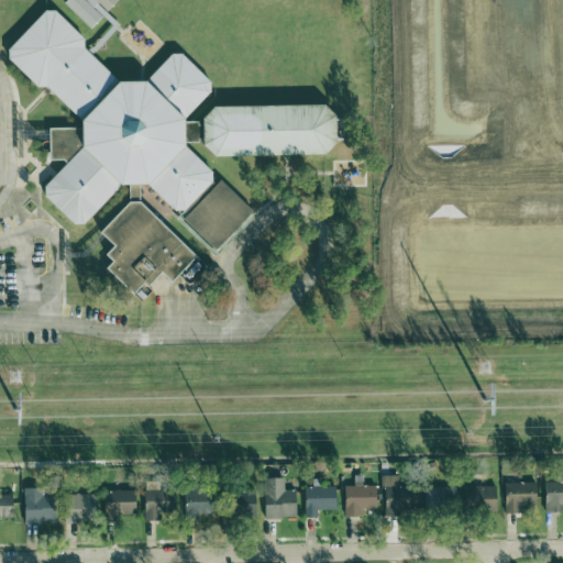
[(119,0),(68,0),(65,3),(92,29),(105,15),(96,7),(100,2),(109,11),(119,0)]
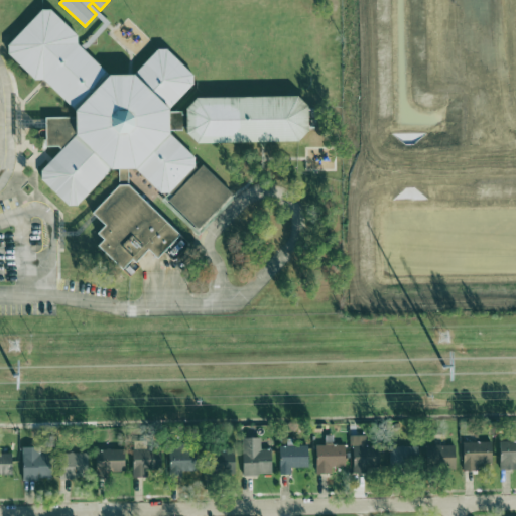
[(124,274),(96,246),(102,240),(95,233),(104,225),(90,212),(115,185),(116,167),(108,169),(72,208),(38,177),(59,148),(44,146),(43,118),(72,116),(72,109),(6,44),(40,9),(108,74),(133,74),(160,44),(196,79),(166,110),(184,110),(195,98),(297,96),(306,106),(307,130),(297,141),(196,144),(183,132),(166,133),(231,194),(197,231),(158,192),(146,204),(177,235),(155,258),(146,249),(124,274)]
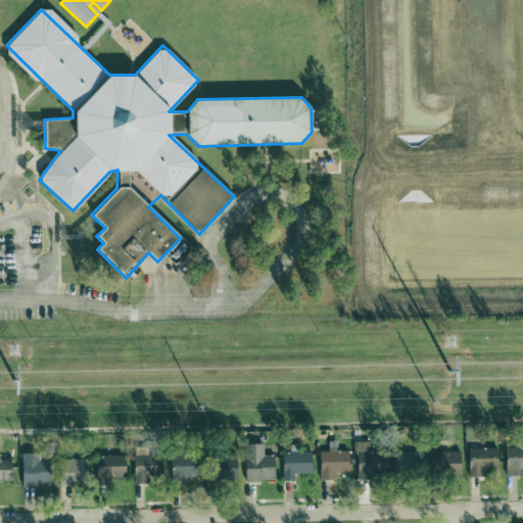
[(352,476),(352,450),(339,452),(338,441),(330,441),(331,452),(321,452),(321,476),(352,476)]
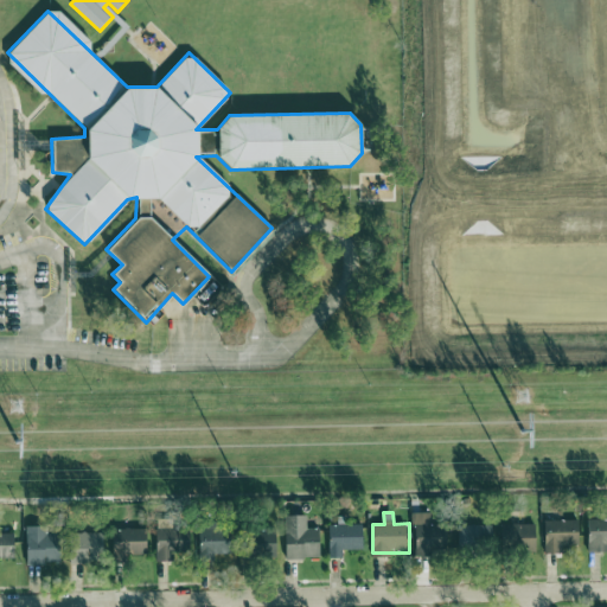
[(430,512),(416,513),(416,555),(449,554),(449,525),(432,525),(430,512)]
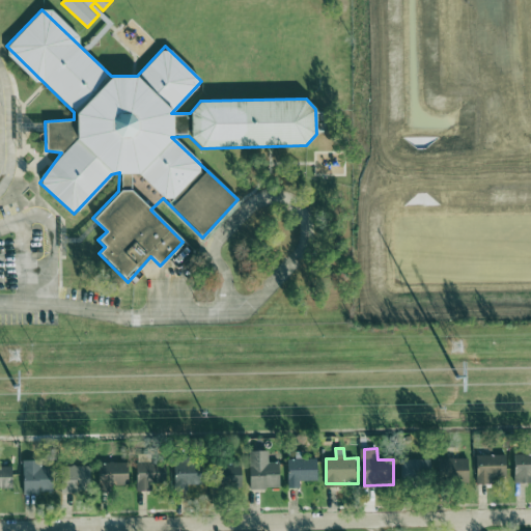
[(270,463),(270,451),(251,451),(252,490),(282,488),(281,463),(270,463)]
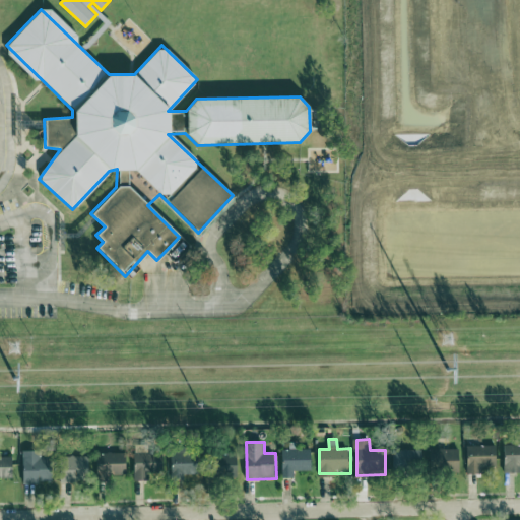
[(282,478),(296,478),(296,471),(313,471),(312,449),(298,450),(298,442),(289,443),(290,450),(281,450),(282,478)]
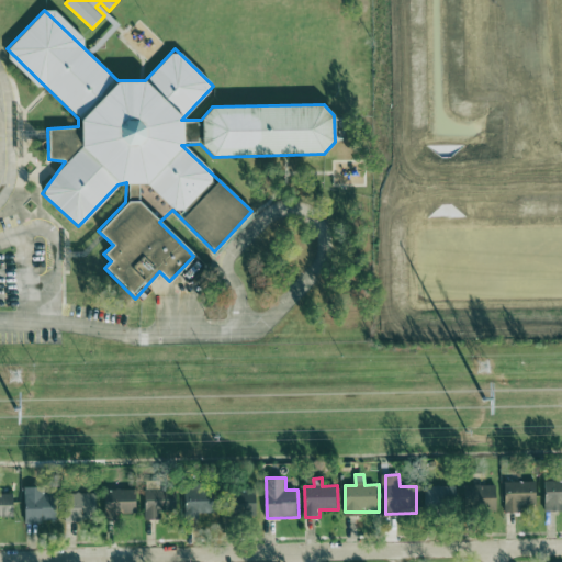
[(561,480),(546,481),(546,512),(561,510),(561,480)]
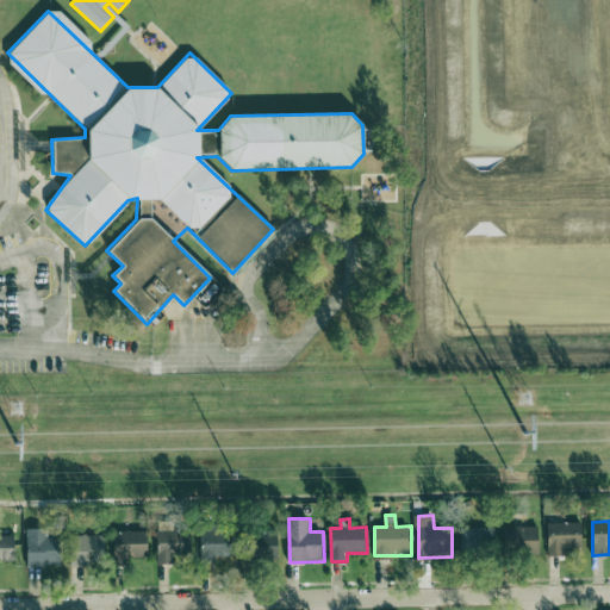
[(549,556),(566,556),(566,549),(585,548),(584,522),(548,523),(549,556)]
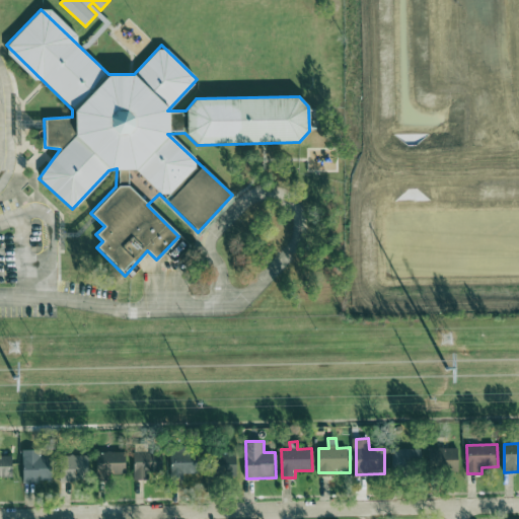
[(460,448),(430,448),(431,471),(460,471),(460,448)]
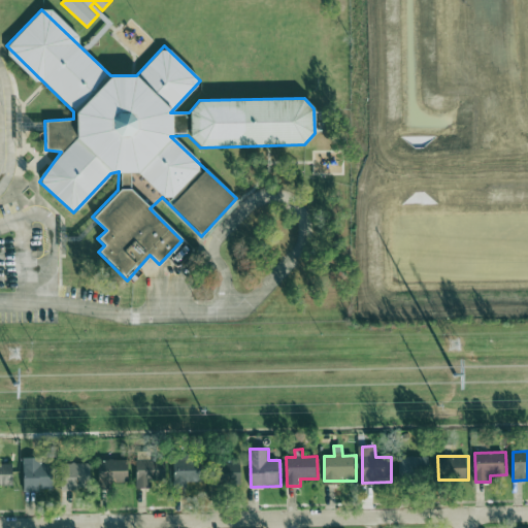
[(41,458),(24,457),(24,490),(56,490),(56,465),(41,465),(41,458)]
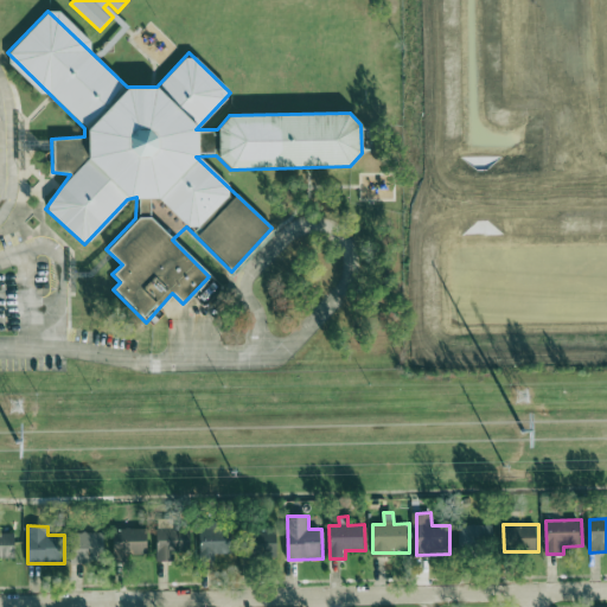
[(231,554),(230,525),(199,526),(200,555),(231,554)]
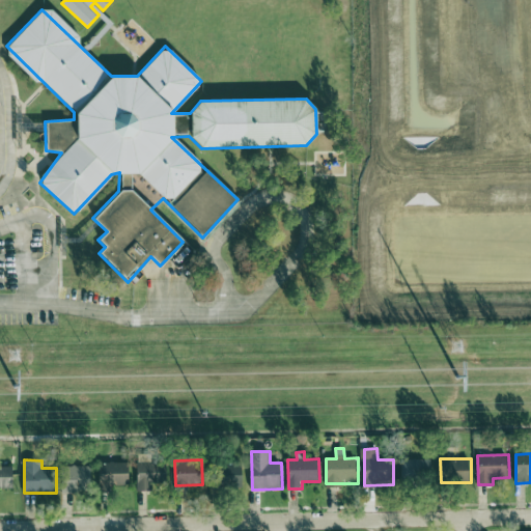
[(434,479),(432,459),(403,459),(404,480),(434,479)]
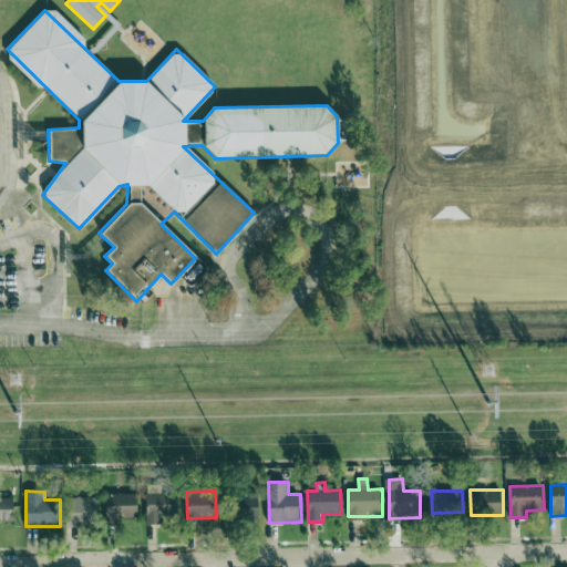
[(106,494),(107,518),(140,518),(138,494),(106,494)]
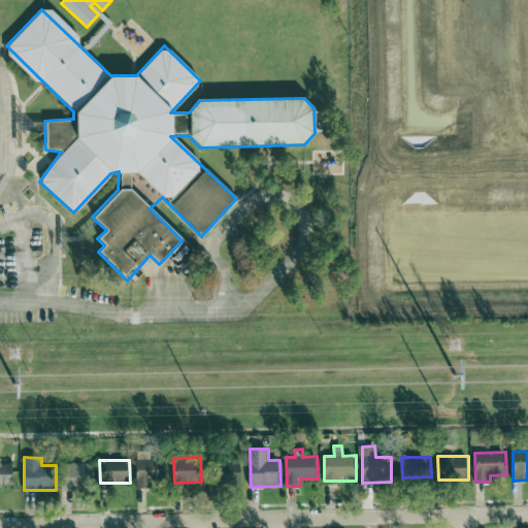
[(137,460),(138,489),(151,489),(151,481),(168,481),(167,460),(137,460)]
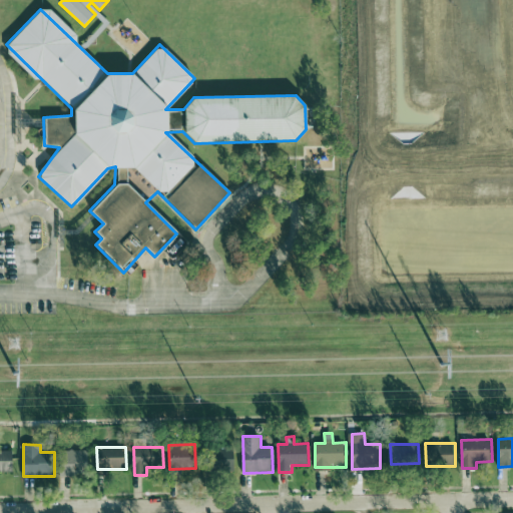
[(236,471),(235,448),(218,449),(220,472),(236,471)]
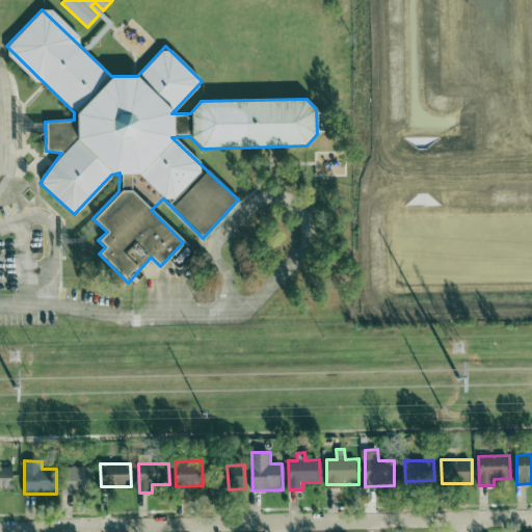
[(14,467),(0,467),(0,489),(15,489),(14,467)]
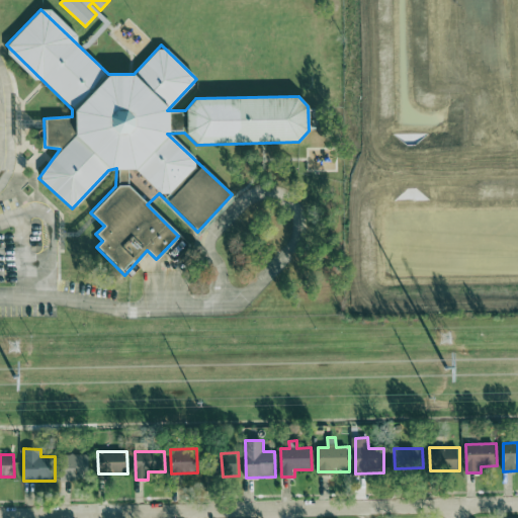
[(90,454),(67,454),(67,480),(91,480),(90,454)]
